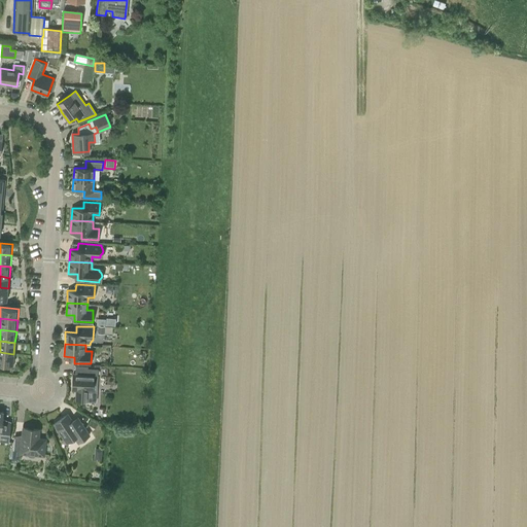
[(13,354),(0,352),(0,363),(0,365),(8,366),(8,364),(12,365),(13,354)]
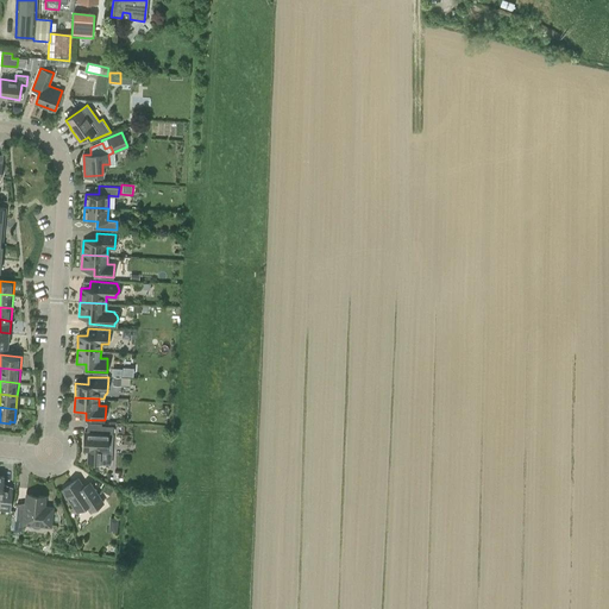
[(85,431),(83,450),(88,451),(88,463),(101,463),(101,451),(107,452),(108,433),(113,433),(113,426),(99,425),(99,432),(85,431)]
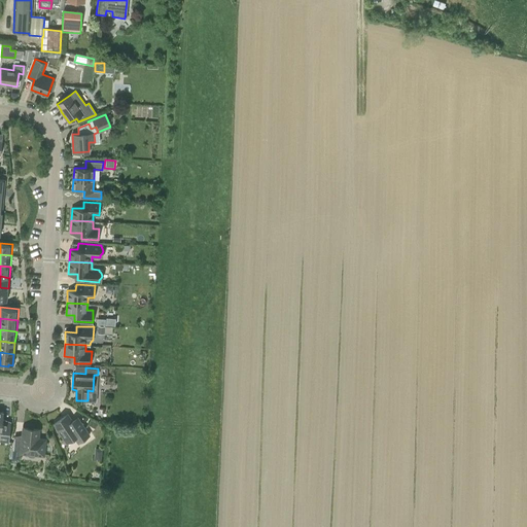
[(0,411),(0,433),(0,434),(0,436),(0,440),(8,441),(10,422),(5,421),(3,418),(3,412),(0,411)]
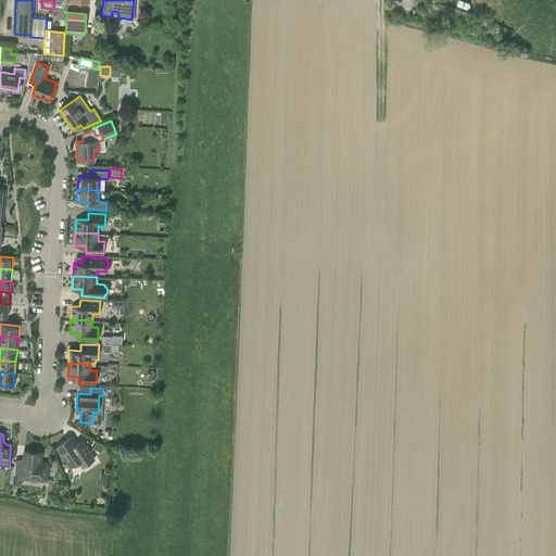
[(72,437),(57,446),(67,463),(71,467),(78,462),(81,467),(95,458),(83,440),(76,444),(72,437)]
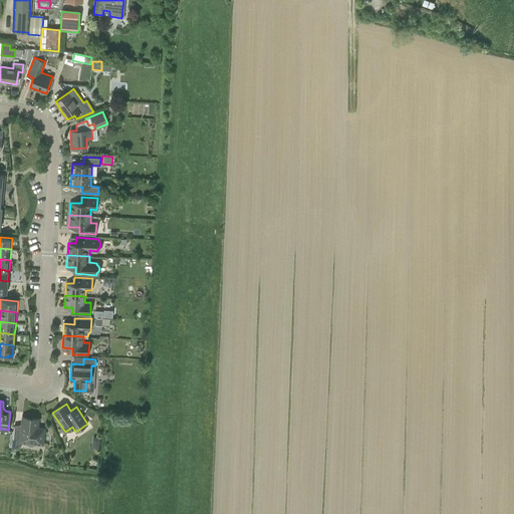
[(13,427),(11,447),(19,448),(20,442),(27,442),(29,445),(32,445),(35,443),(43,444),(44,428),(37,427),(38,418),(22,417),(21,428),(13,427)]
